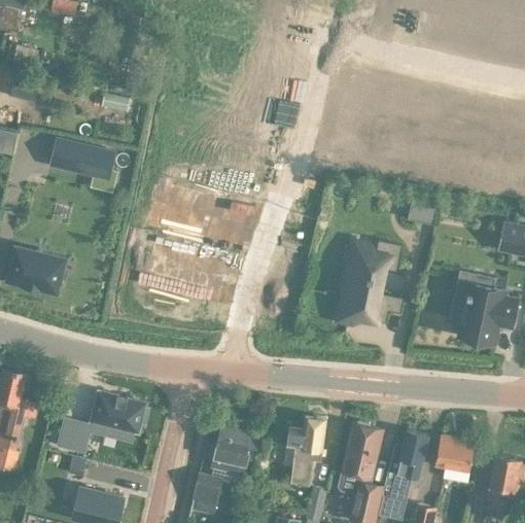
[(0,0),(0,27),(14,31),(20,10),(23,11),(25,0),(0,0)]
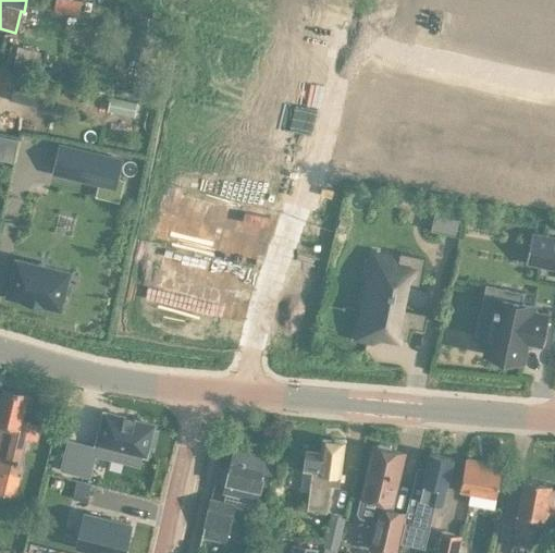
[(62,0),(56,0),(53,13),(77,19),(81,4),(62,0)]
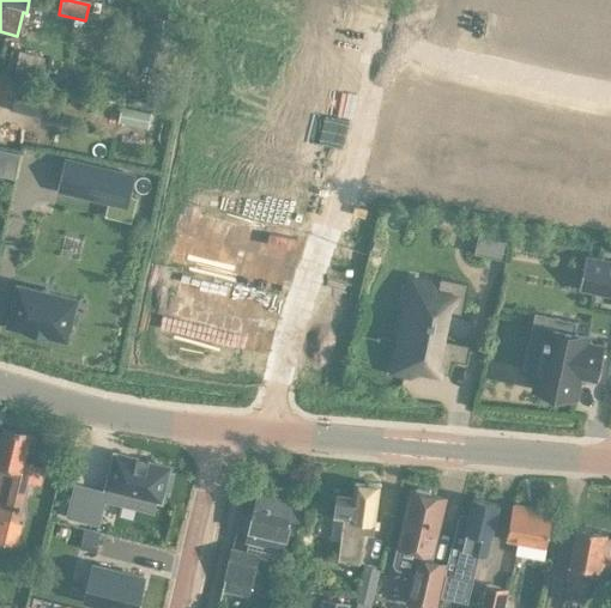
[(119,125),(149,131),(151,115),(122,109),(119,125)]
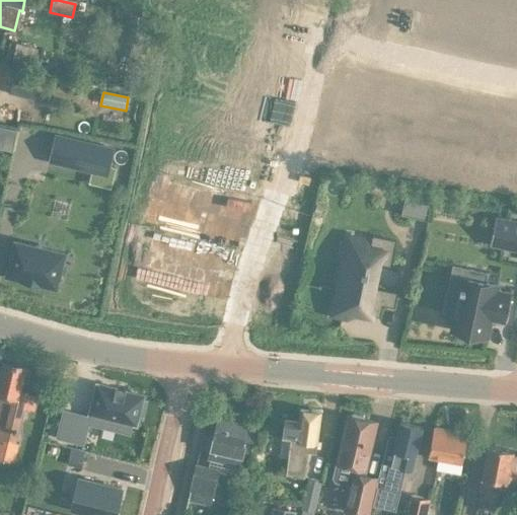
[(16,134),(0,130),(0,150),(12,153),(16,134)]
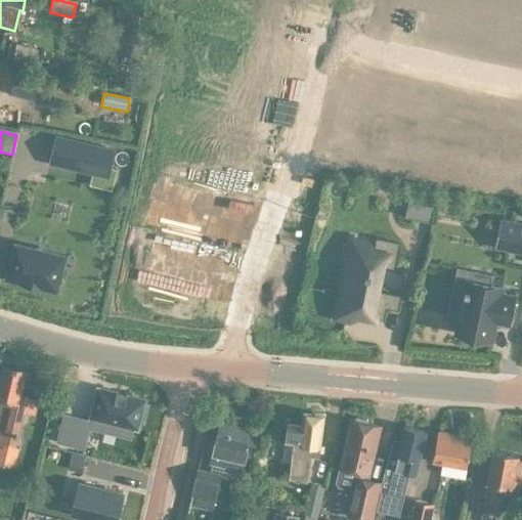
[(56,137),(50,161),(95,172),(96,167),(111,170),(116,152),(56,137)]
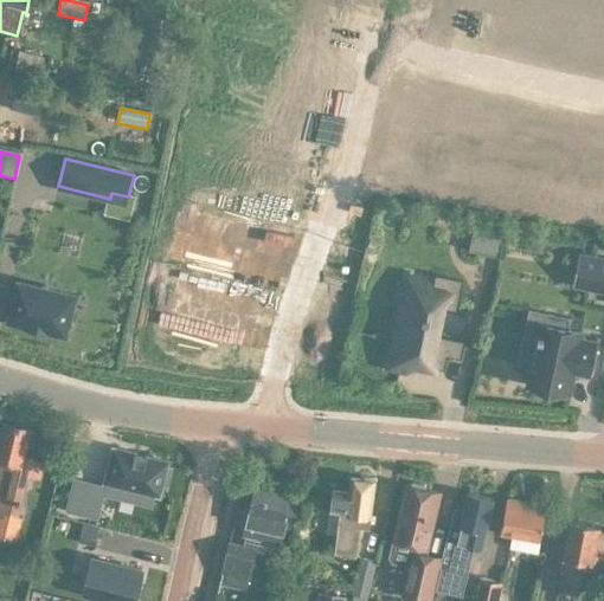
[(271,220),(257,218),(262,192),(198,179),(192,204),(218,209),(210,246),(214,247),(213,252),(232,256),(233,251),(263,257),(271,220)]
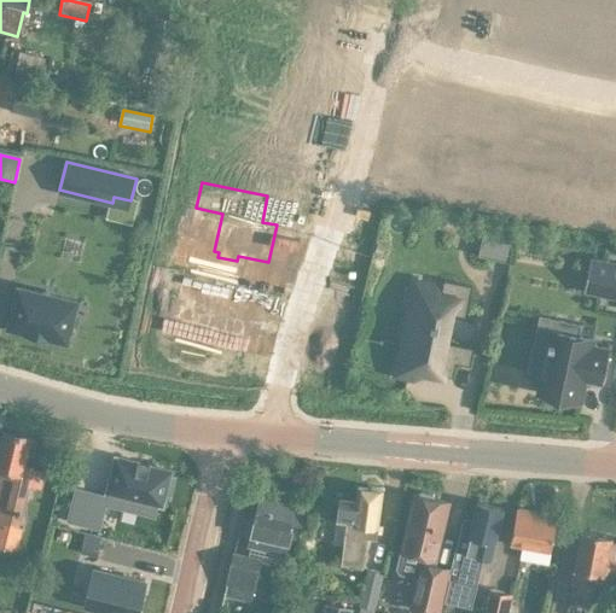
[(516,235),(484,228),(478,257),(510,264),(516,235)]
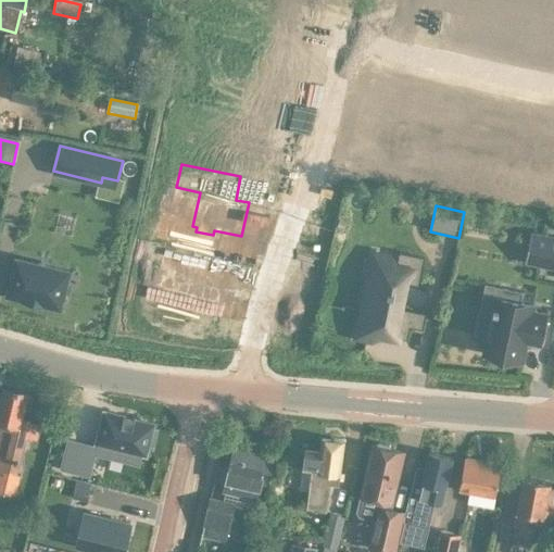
[(537,223),(534,235),(542,236),(544,225),(537,223)]
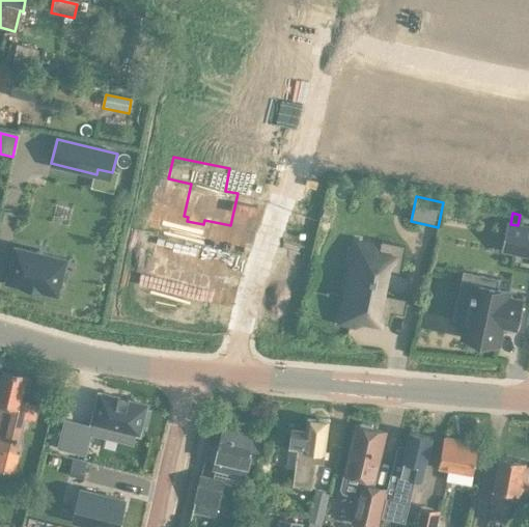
[(528,228),(518,225),(511,254),(528,258),(528,228)]
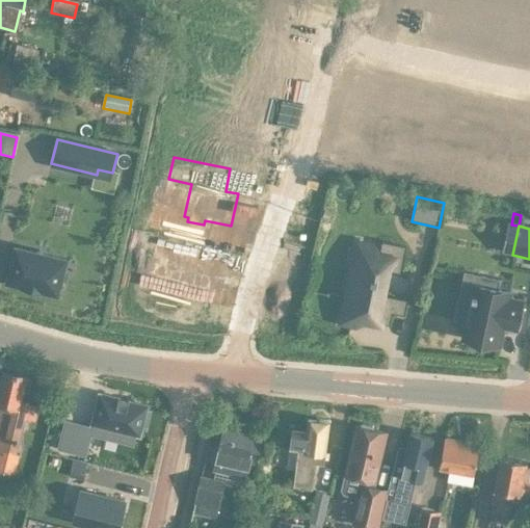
[(356,239),(337,325),(354,330),(365,320),(390,325),(393,314),(404,316),(408,301),(381,296),(388,271),(401,274),(406,247),(382,242),(380,251),(378,251),(374,243),(356,239)]
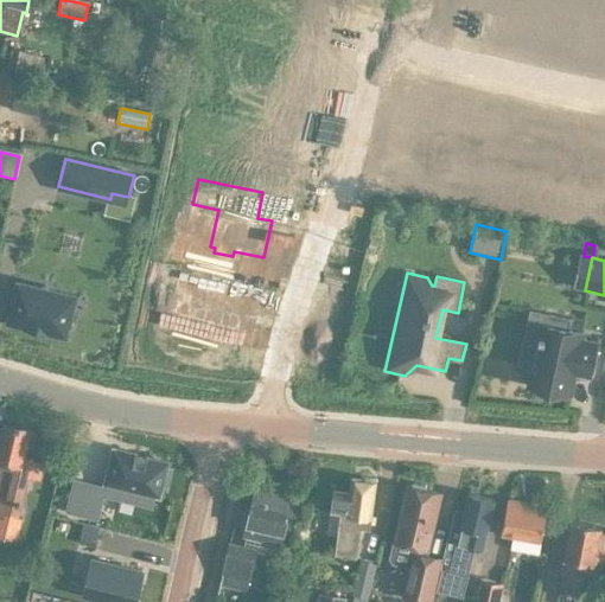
[(19,285),(11,321),(30,326),(30,327),(45,331),(46,330),(65,334),(75,298),(19,285)]
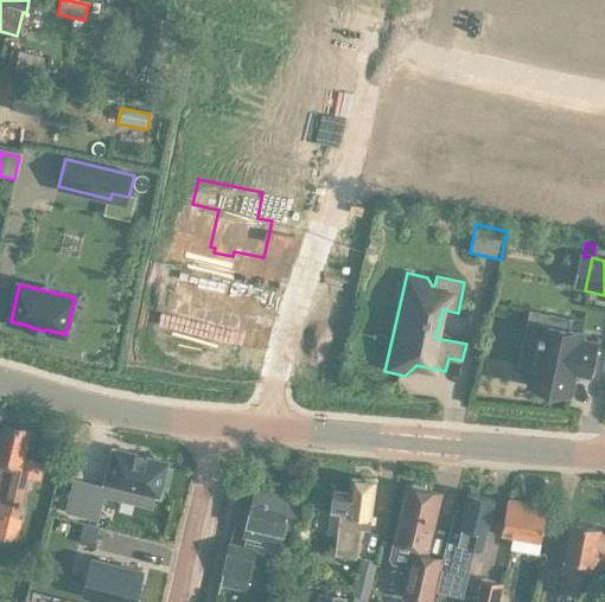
[(596,344),(583,340),(584,334),(570,332),(572,320),(530,311),(524,337),(539,340),(529,386),(533,386),(533,389),(555,394),(556,392),(571,395),(575,373),(588,376),(596,344)]
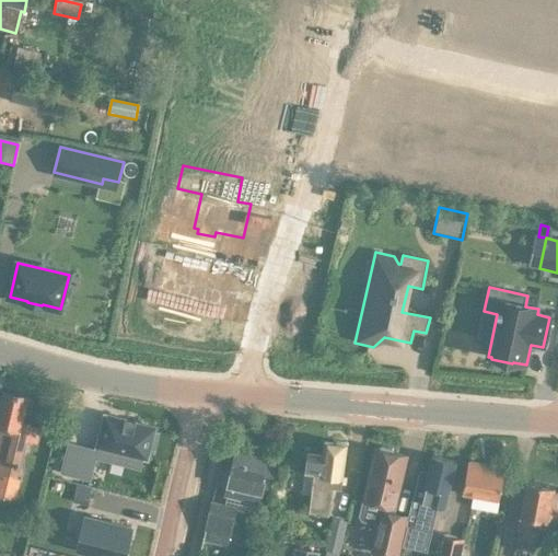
[(20,462),(21,462),(26,442),(37,446),(41,429),(31,427),(31,426),(22,424),(28,397),(3,391),(0,405),(0,474),(15,478),(20,462)]
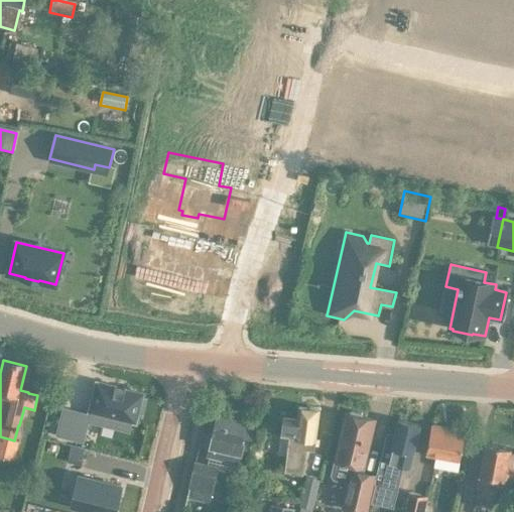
[(52,435),(78,441),(83,421),(112,428),(114,418),(131,422),(133,413),(137,413),(141,398),(137,397),(138,393),(120,389),(120,387),(110,385),(109,386),(91,381),(83,413),(59,408),(52,435)]
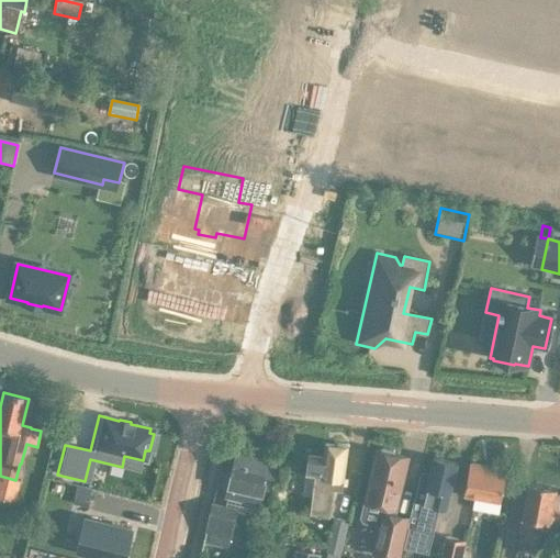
[(60,421),(57,435),(66,437),(69,423),(60,421)]
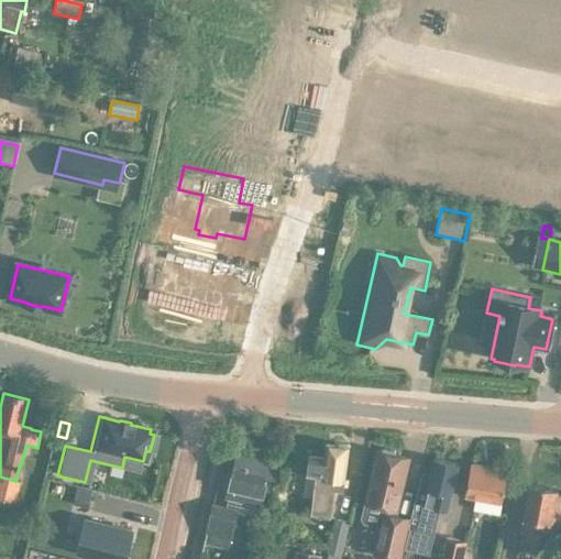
[(310,458),(308,478),(317,479),(311,516),(331,518),(334,493),(343,493),(349,449),(326,447),(325,460),(310,458)]
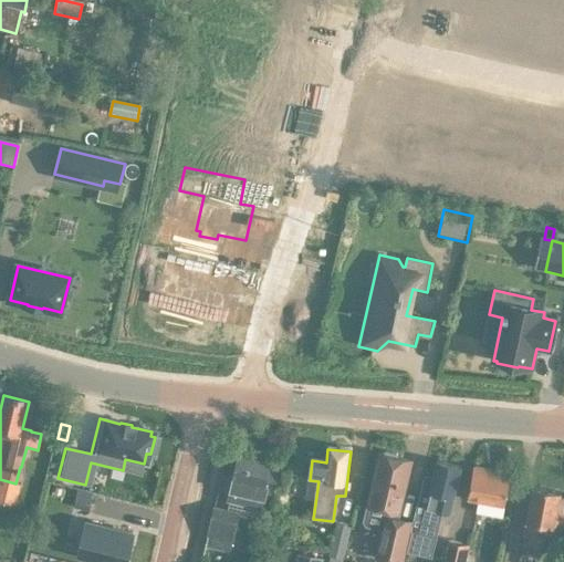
[(384,456),(379,456),(368,505),(364,522),(368,528),(383,531),(376,558),(389,561),(404,561),(411,523),(398,520),(411,462),(398,459),(398,457),(397,455),(386,453),(384,454),(384,456)]
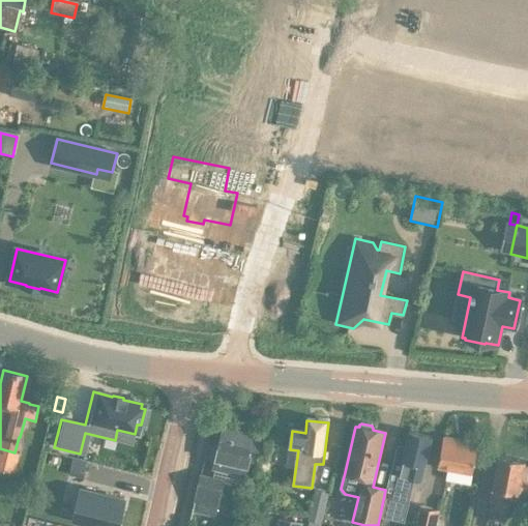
[(203,457),(203,458),(214,465),(213,469),(211,477),(200,474),(193,503),(217,509),(224,484),(242,489),(251,455),(258,457),(263,438),(253,435),(253,434),(224,427),(220,443),(206,444),(203,457)]
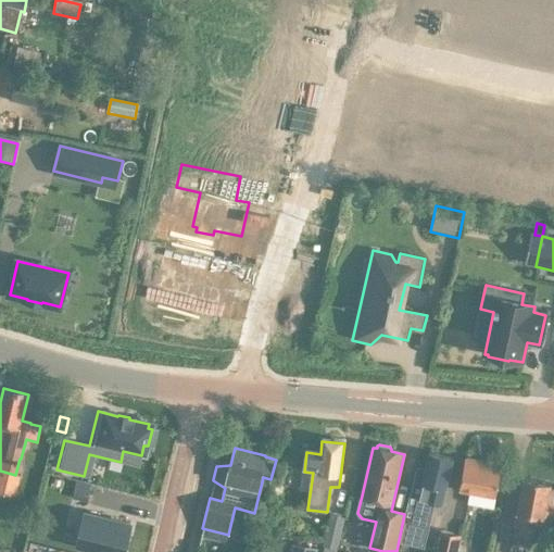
[(405,519),(399,546),(424,551),(427,528),(435,502),(441,504),(452,460),(429,454),(425,468),(417,468),(411,496),(407,505),(404,519),(405,519)]
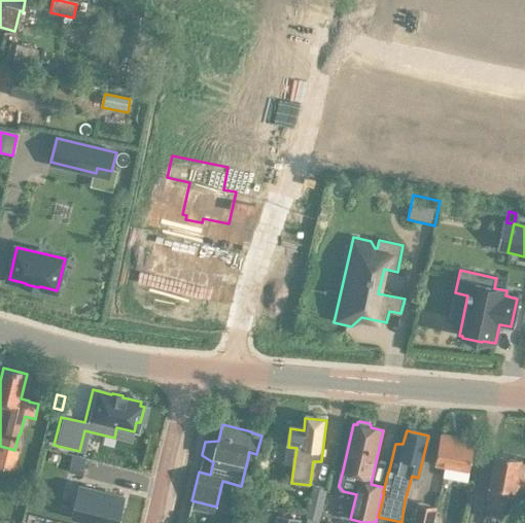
[(467,483),(469,473),(476,441),(441,434),(435,466),(446,467),(444,478),(467,483)]
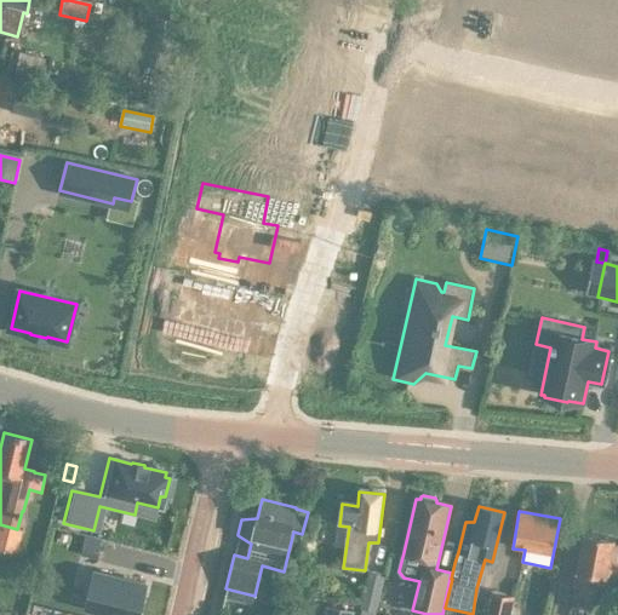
[(301,539),(299,546),(302,551),(309,553),(315,550),(316,544),(314,538),(305,535),(301,539)]
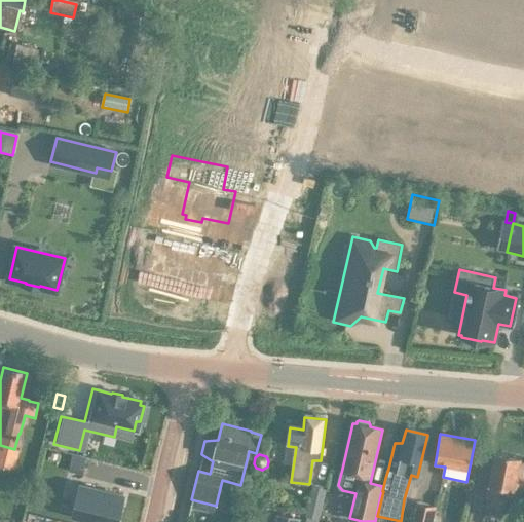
[(520,459),(495,454),(486,499),(500,502),(502,489),(515,491),(516,487),(523,489),(523,463),(520,462),(520,459)]
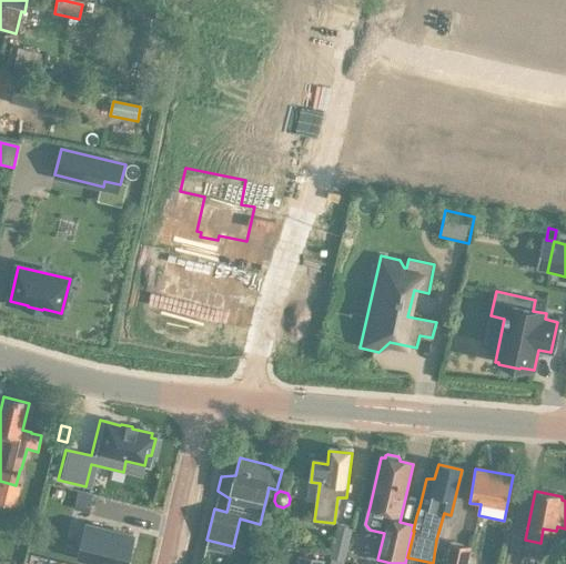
[(79,493),(76,507),(90,511),(93,496),(79,493)]
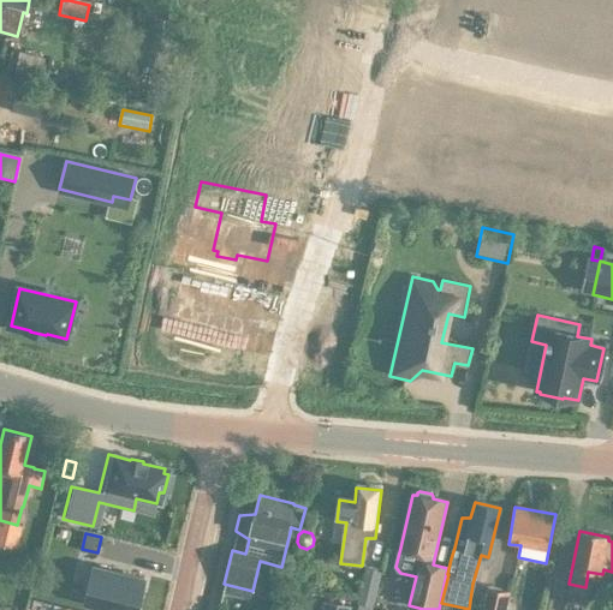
[(372,609),(381,572),(364,567),(355,604),(358,605),(357,609),(372,609)]
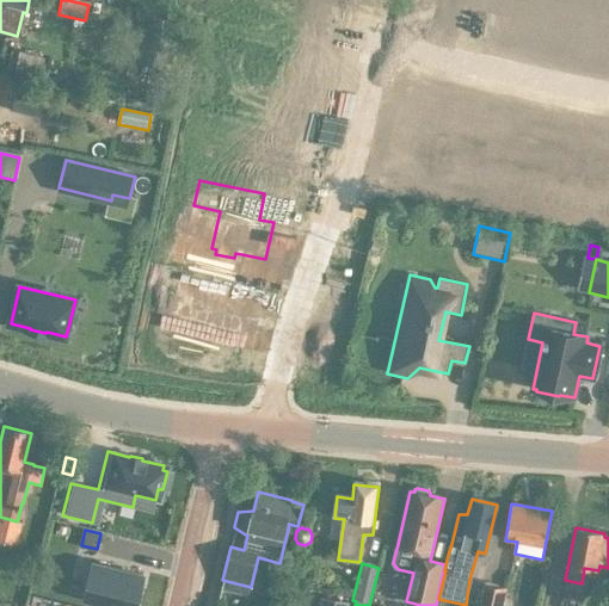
[(92,564),(84,599),(110,605),(135,605),(143,577),(92,564)]
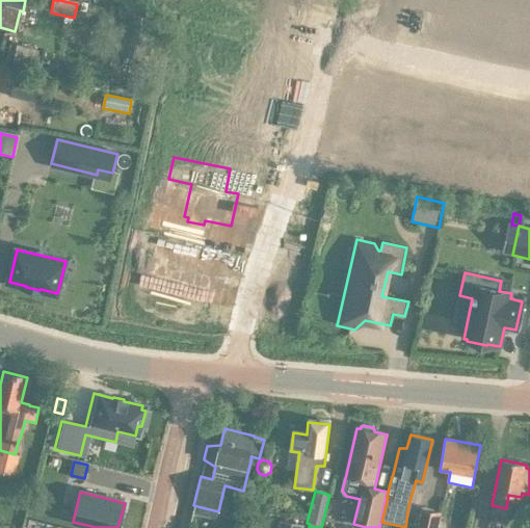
[(438,527),(441,513),(423,509),(418,527),(438,527)]
